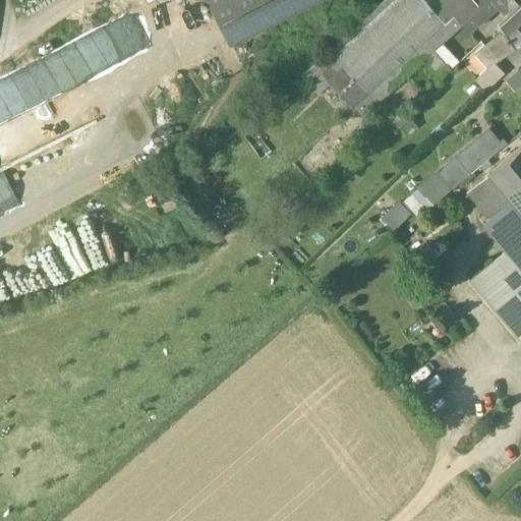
[(208,0),(230,43),(311,0),(208,0)]
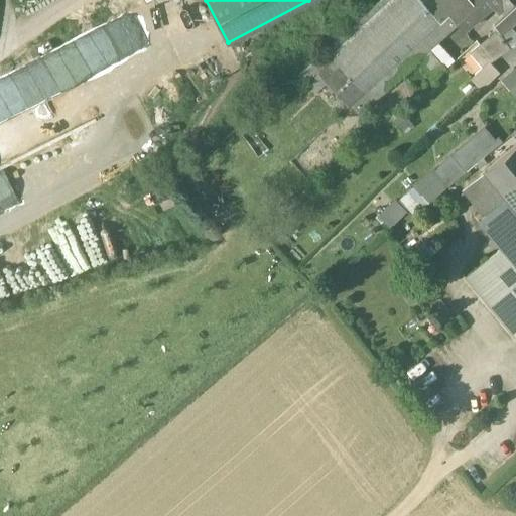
[(335,61),(400,0),(379,0),(298,74),(315,92),(329,81),(320,74),(335,61)]
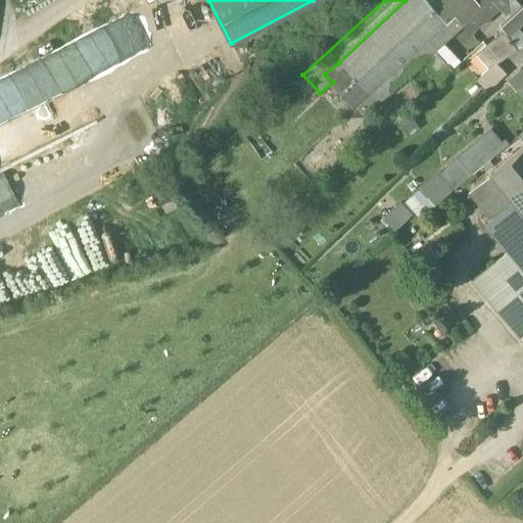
[(426,0),(406,0),(339,62),(346,69),(333,82),(349,100),(355,107),(414,53),(436,32),(441,28),(446,21),(435,9),(426,0)]
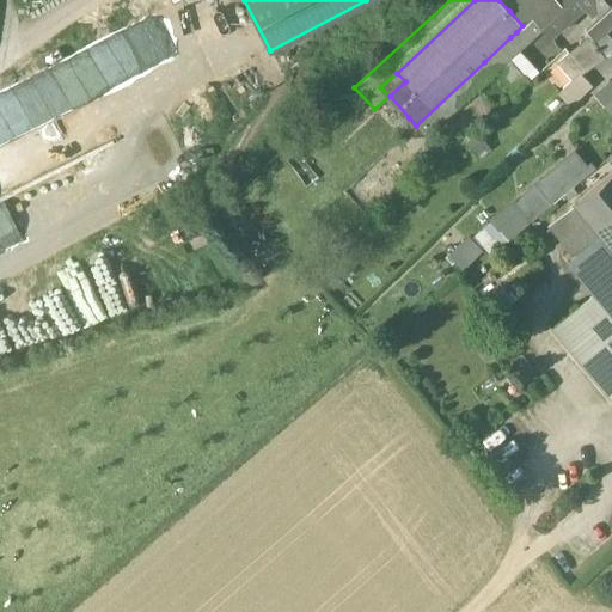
[(520,0),(509,11),(522,25),(532,17),(550,0),(520,0)]
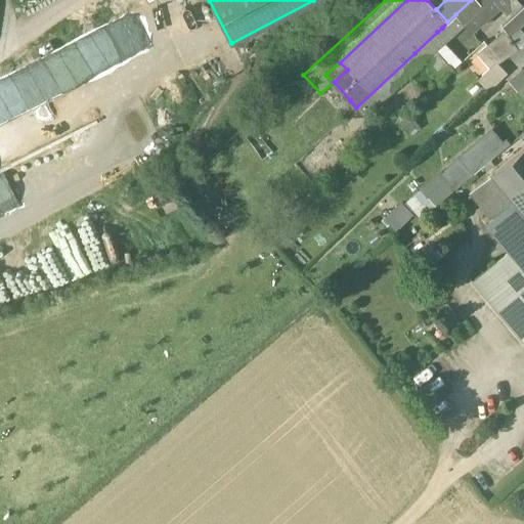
[(471,0),(455,14),(465,25),(471,32),(500,6),(495,0),(471,0)]
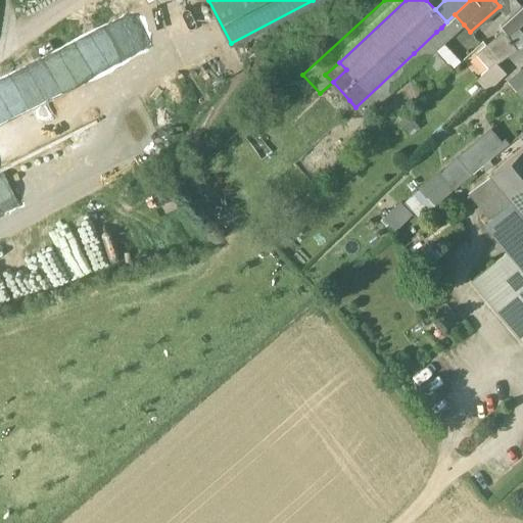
[(494,0),(500,6),(506,13),(521,0),(494,0)]
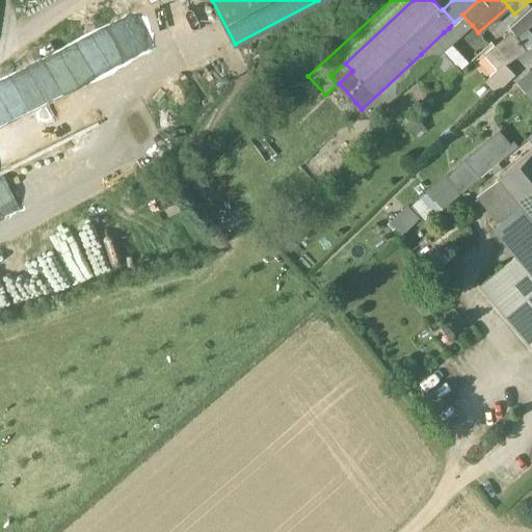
[(531,7),(517,22),(523,29),(531,19),(531,7)]
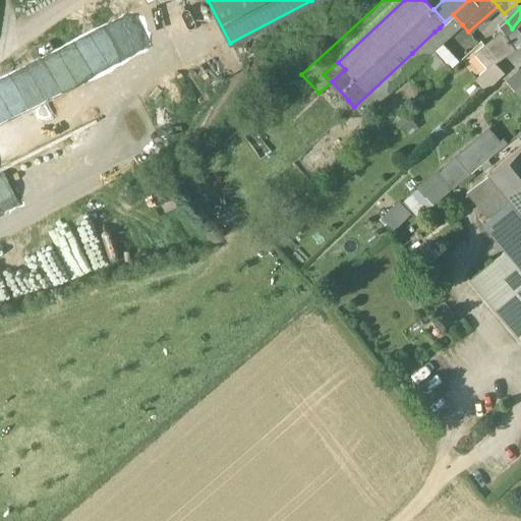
[(445,21),(440,27),(448,37),(462,24),(453,14),(445,21)]
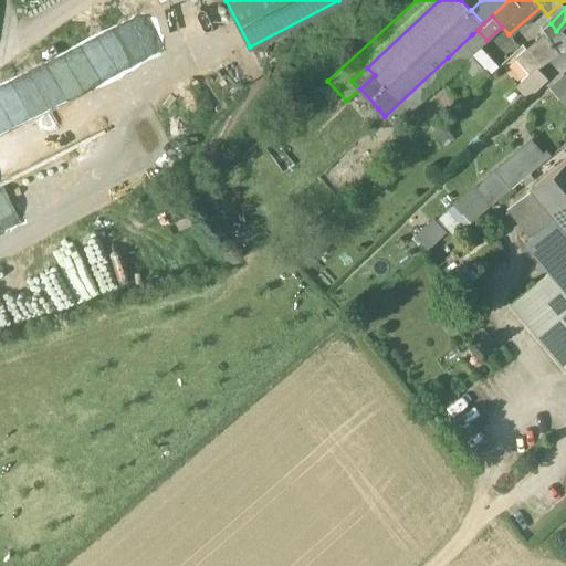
[(565,45),(556,31),(551,23),(543,30),(547,37),(561,55),(565,51),(565,45)]
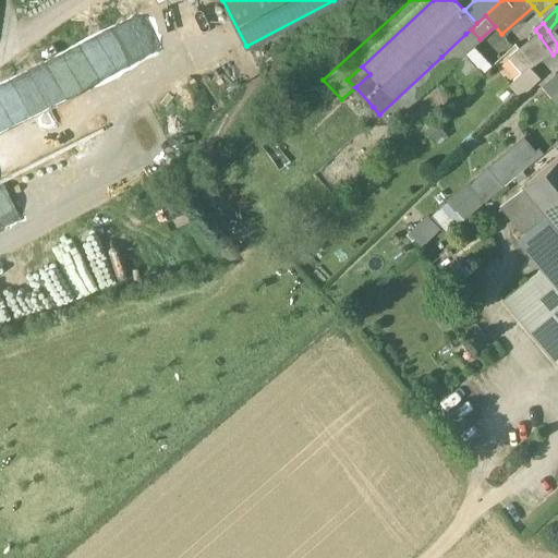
[(480,39),(471,29),(465,34),(476,45),(480,39)]
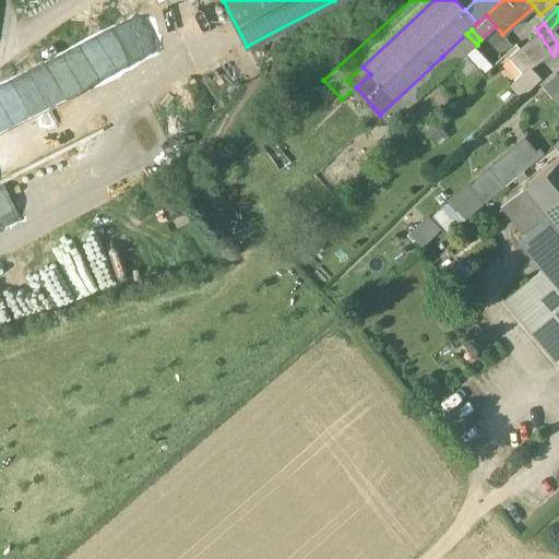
[(466,34),(442,57),(452,68),(465,56),(477,45),(466,34)]
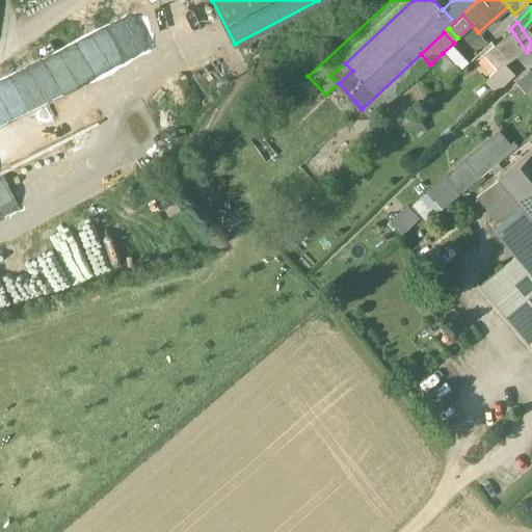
[(527,52),(514,34),(497,48),(507,62),(527,52)]
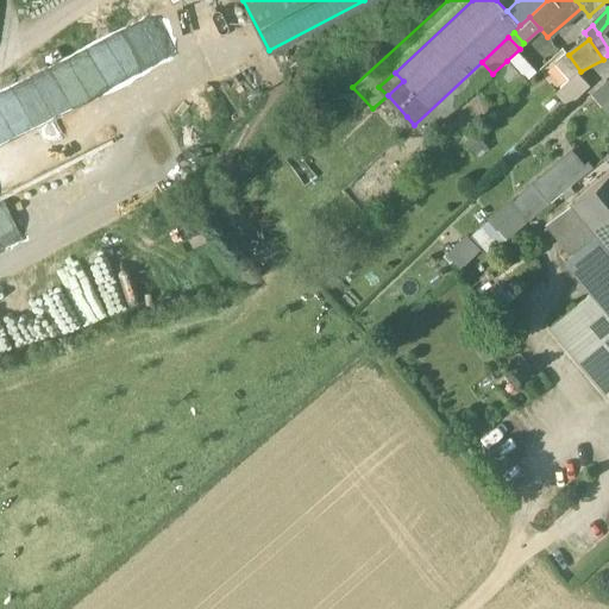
[(540,70),(520,49),(507,61),(527,82),(540,70)]
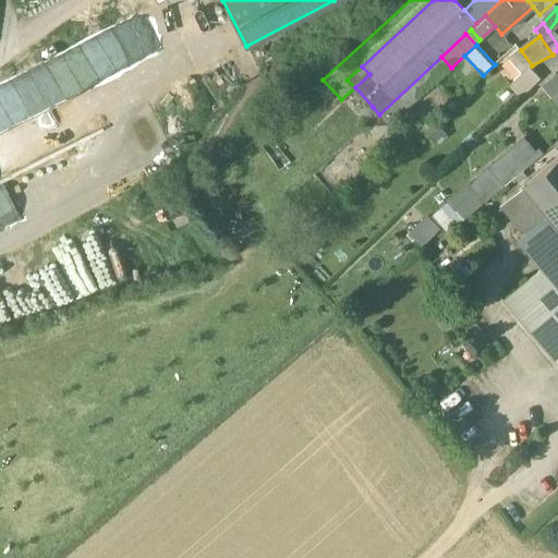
[(464,56),(451,68),(470,87),(483,75),(464,56)]
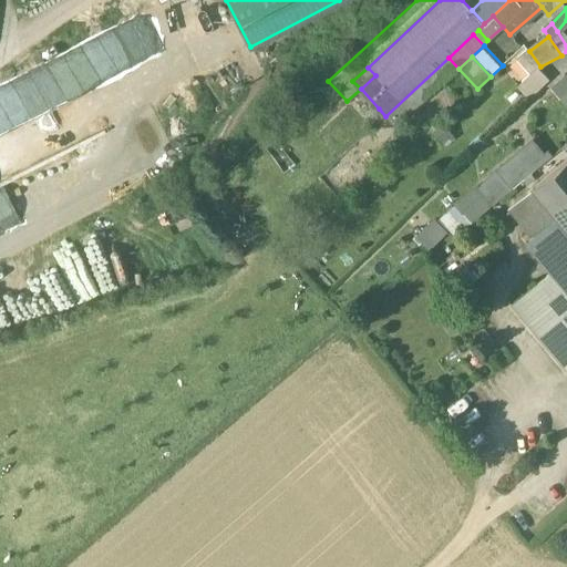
[(449,58),(385,116),(397,127),(459,69),(449,58)]
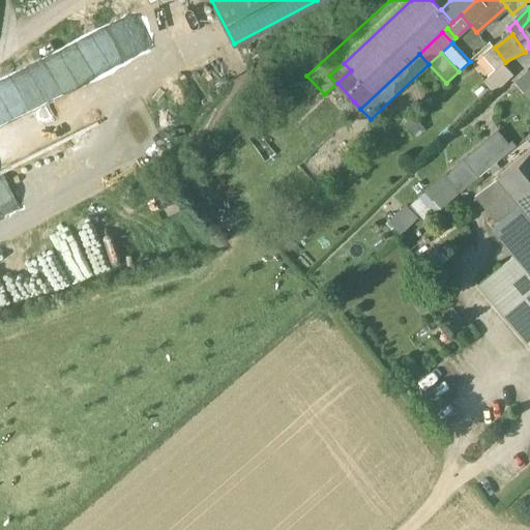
[(344,63),(329,76),(337,83),(351,70),(344,63)]
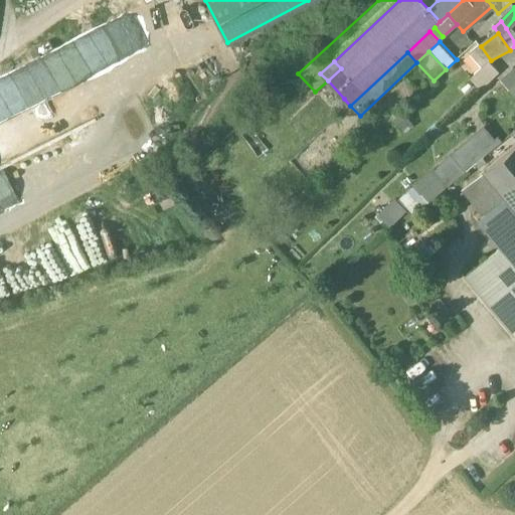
[(488,62),(470,79),(481,91),(498,73),(488,62)]
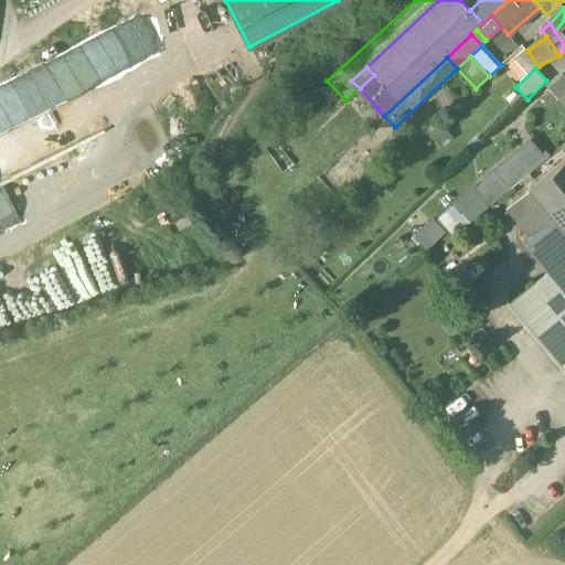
[(564,80),(553,91),(564,106),(564,80)]
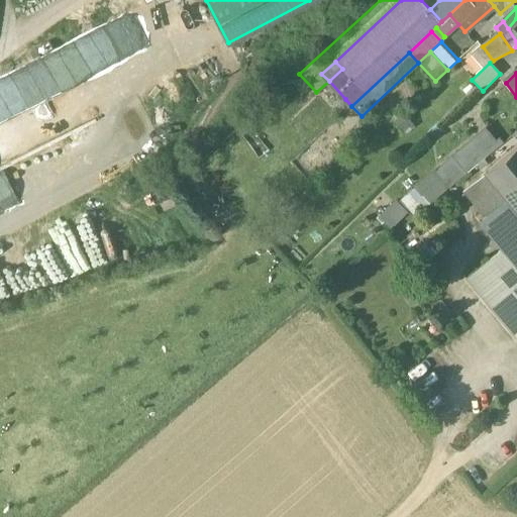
[(345,99),(332,111),(338,118),(351,106),(345,99)]
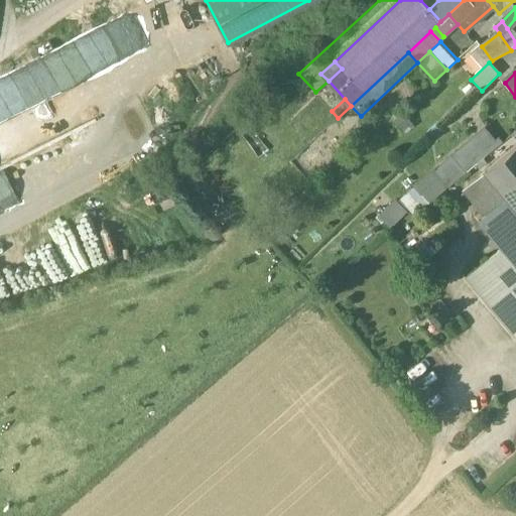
[(485,128),(415,185),(428,202),(499,144),(485,128)]
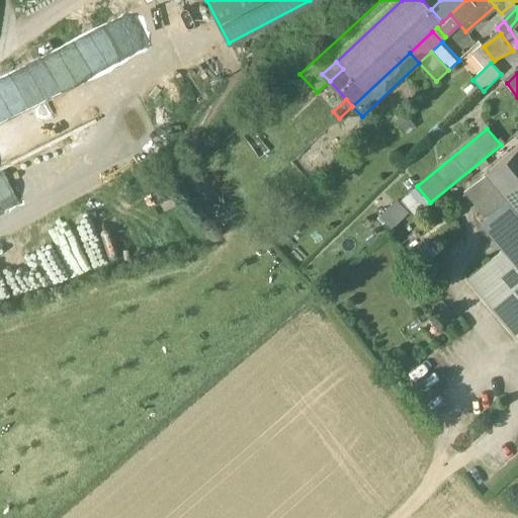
[(517,145),(488,171),(510,198),(509,199),(493,212),(507,229),(517,220),(517,145)]
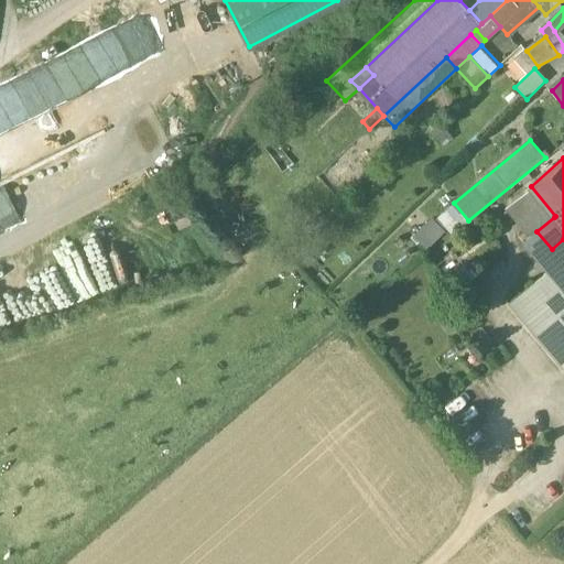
[(555,216),(531,186),(502,209),(523,231),(517,239),(544,271),(534,281),(563,315),(563,314),(563,239),(552,249),(537,231),(554,217),(555,216)]
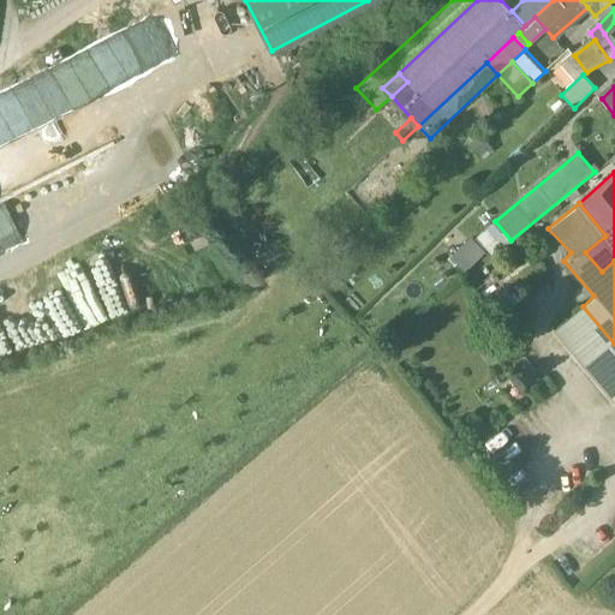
[(475,234),(452,255),(466,269),(488,249),(475,234)]
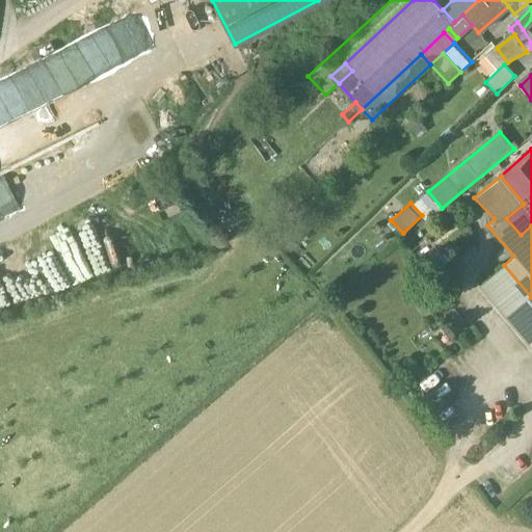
[(531,297),(504,265),(480,286),(531,348),(531,347),(531,299),(530,297),(531,297)]
